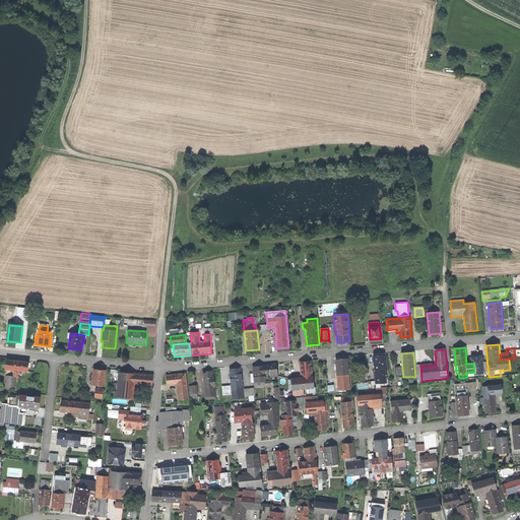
[(375,382),(375,384),(386,383),(384,355),(373,356),(375,382)]
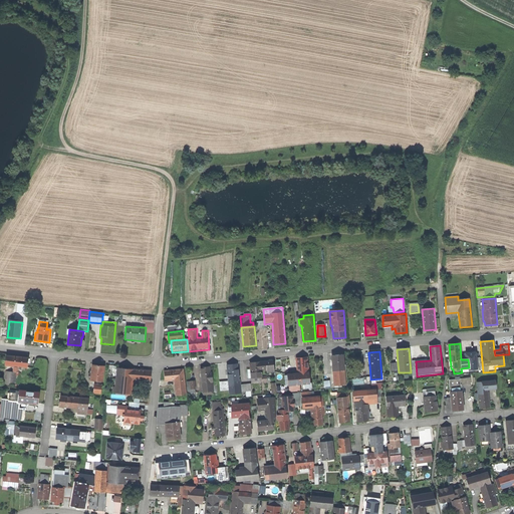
[(469,367),(469,370),(481,369),(480,358),(476,358),(475,353),(468,354),(468,359),(469,367)]
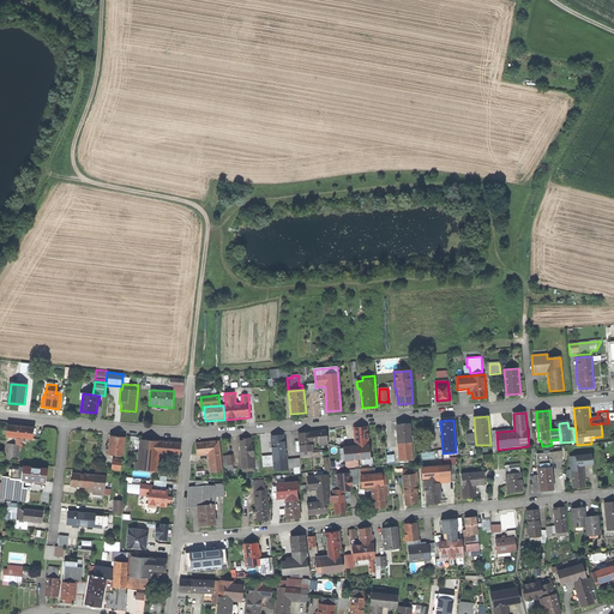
[(396,426),(398,462),(414,461),(410,423),(396,426)]
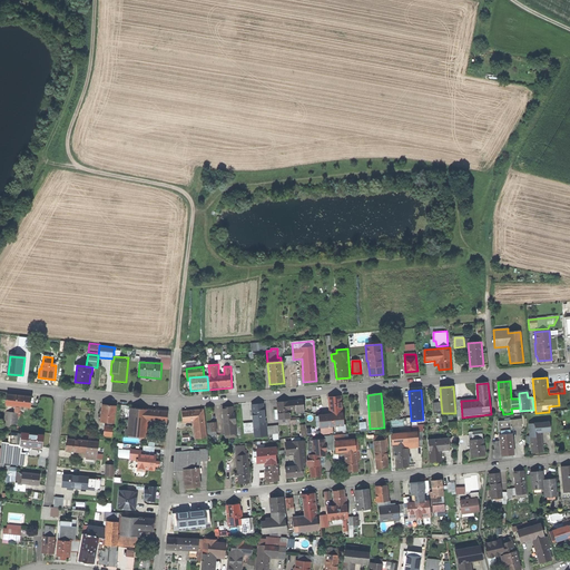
[(31,396),(7,394),(6,406),(16,406),(15,413),(18,413),(20,413),(21,408),(30,409),(31,396)]
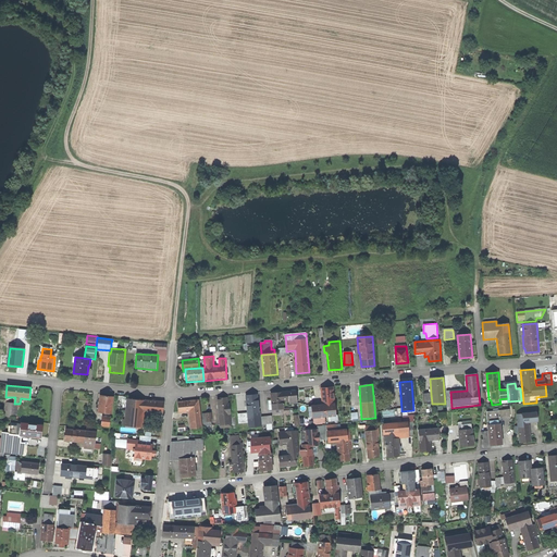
[(313,419),(314,425),(325,424),(325,418),(336,417),(334,386),(321,387),(322,405),(311,406),(312,419),(313,419)]
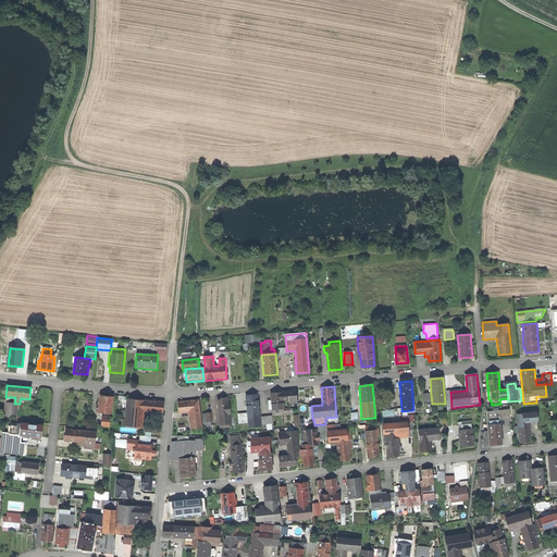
[(296,392),(283,393),(284,403),(289,401),(289,404),(297,404),(296,392)]
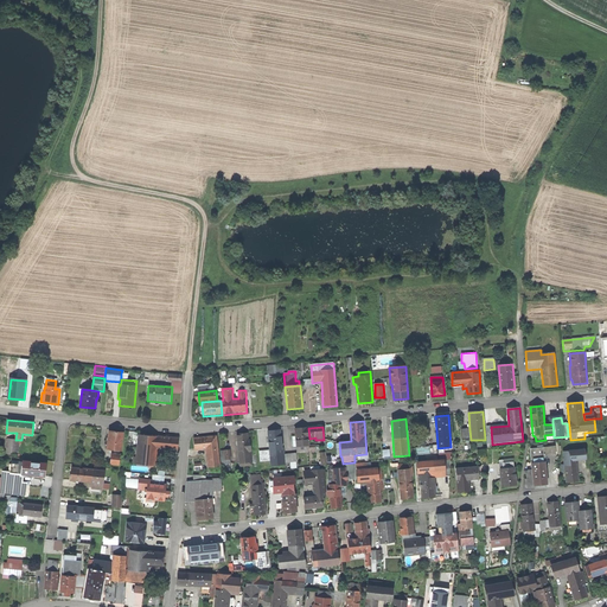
[(310,439),(308,428),(295,429),(296,454),(317,452),(317,445),(311,445),(310,439)]
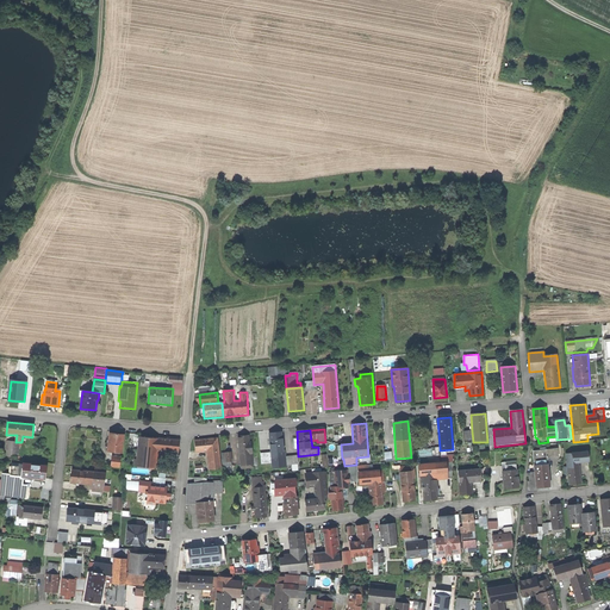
[(273,468),(287,466),(287,458),(286,452),(284,452),(281,433),(269,434),(272,458),(273,468)]
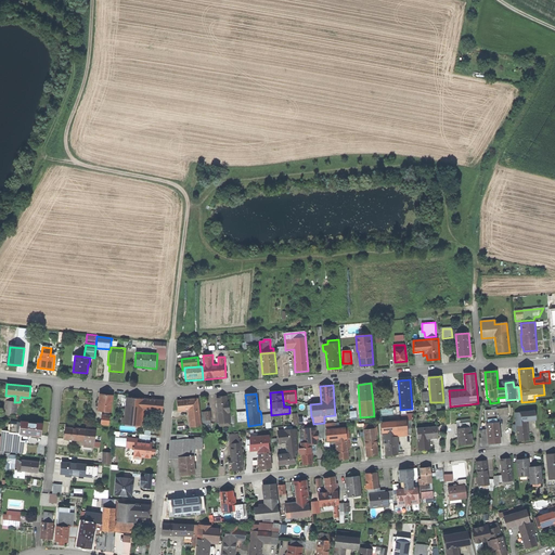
[(114,396),(99,395),(98,412),(112,413),(114,396)]
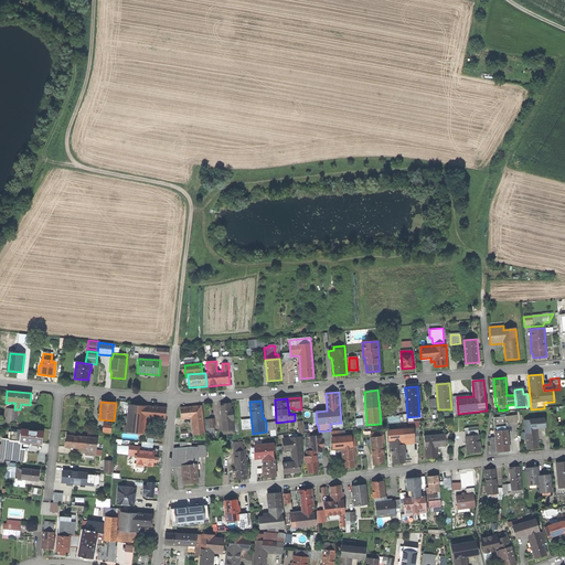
[(221,404),(223,435),(235,435),(233,409),(232,409),(231,403),(221,404)]
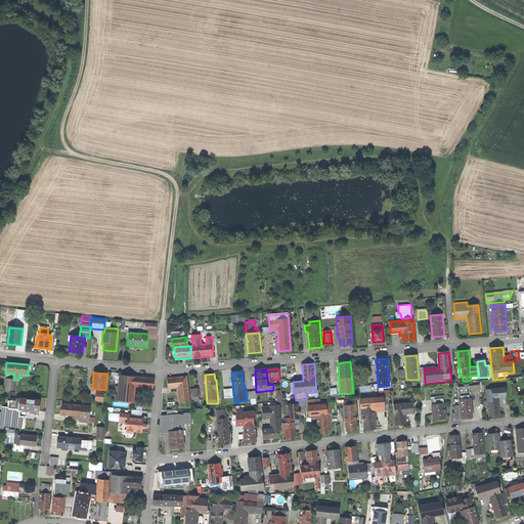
[(154,390),(155,378),(120,375),(118,395),(116,395),(115,400),(135,402),(137,389),(154,390)]
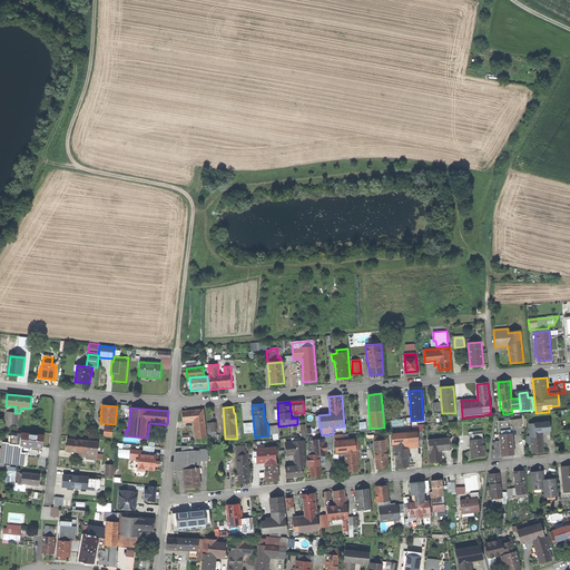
[(204,409),(182,412),(183,423),(193,422),(195,440),(207,439),(204,409)]
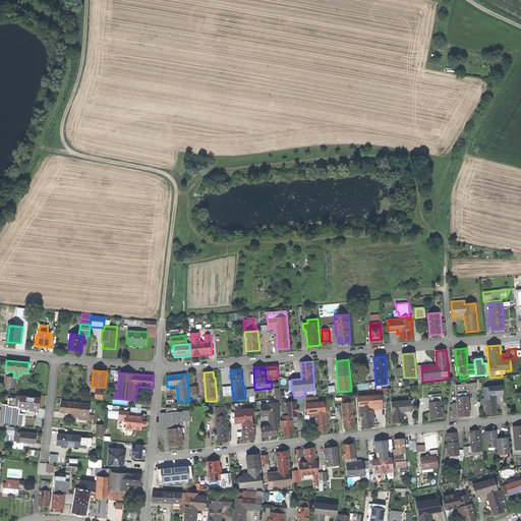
[(4,390),(15,391),(16,378),(13,378),(5,377),(4,390)]
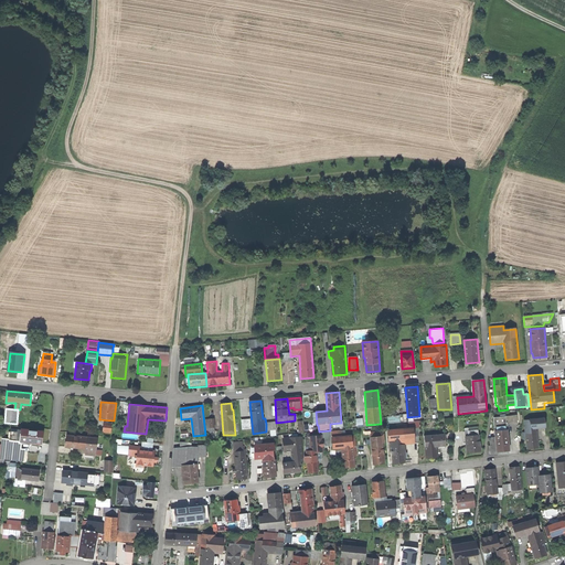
[(388,425),(408,423),(407,417),(407,415),(396,417),(390,417),(387,417),(388,425)]
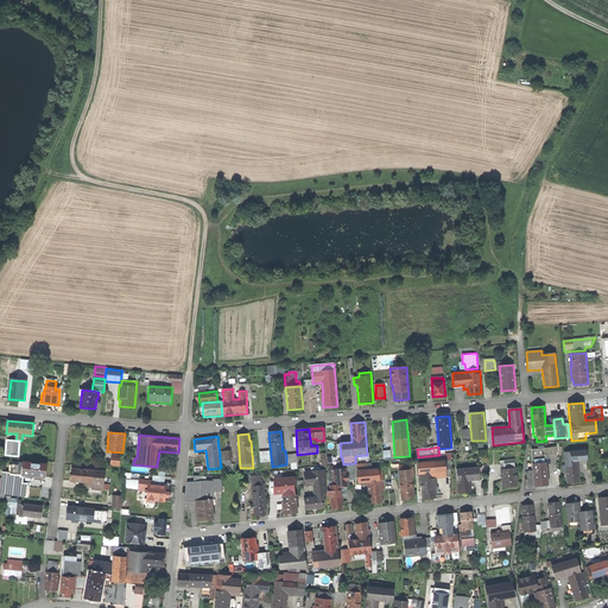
[(556,448),(544,449),(545,457),(557,456),(556,448)]
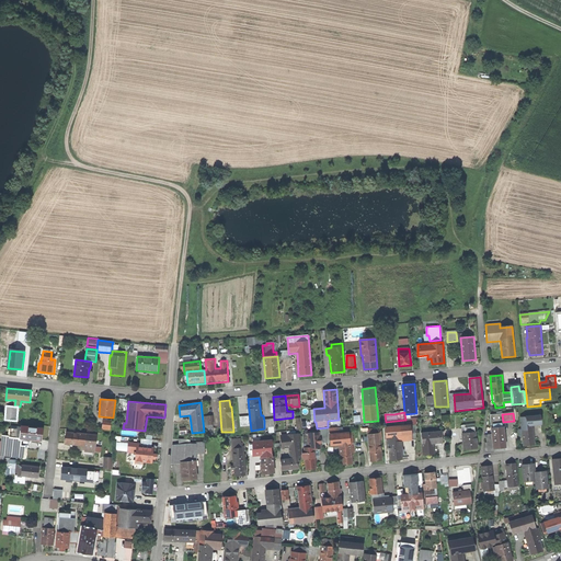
[(493,449),(506,448),(503,422),(502,414),(490,415),(493,449)]
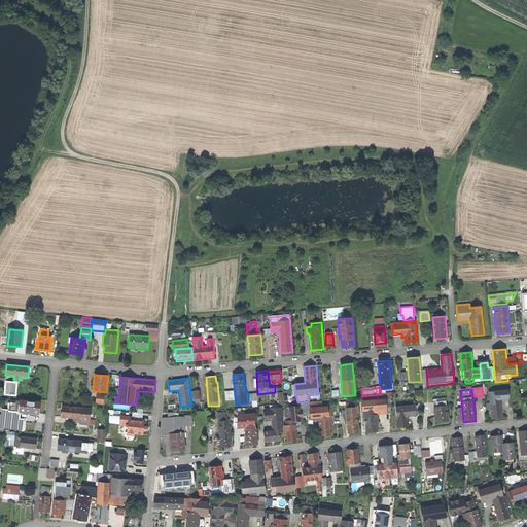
[(490,410),(491,420),(502,419),(500,400),(508,399),(507,390),(488,392),(490,403),(487,405),(487,410),(490,410)]
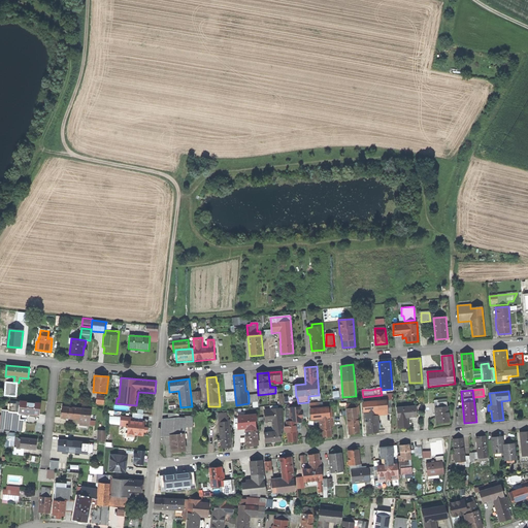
[(201,400),(200,392),(192,393),(193,406),(201,403),(201,400)]
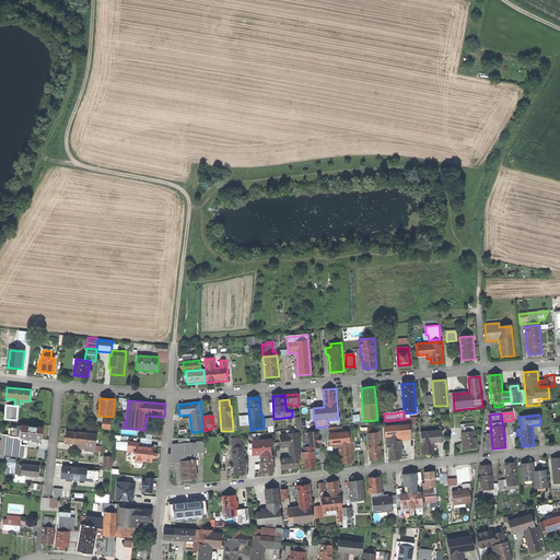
[(112,420),(103,419),(102,430),(109,431),(112,420)]
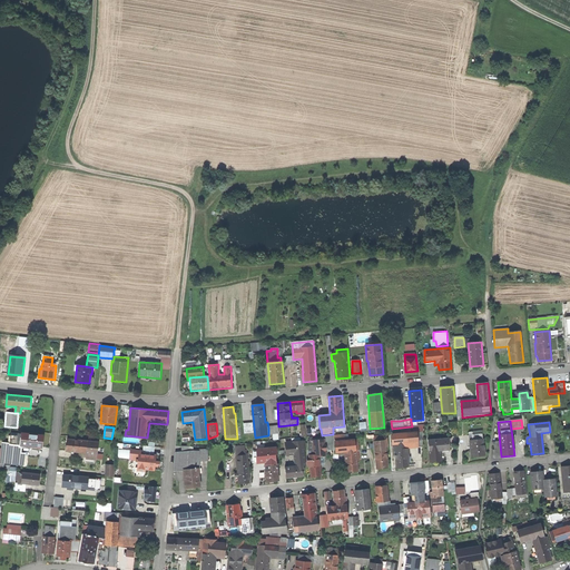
[(268,428),(268,435),(273,435),(273,441),(279,441),(278,426),(268,428)]
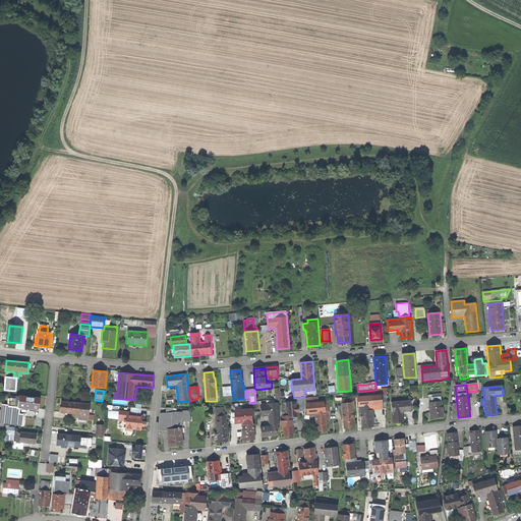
[(428,403),(430,419),(444,417),(441,395),(428,396),(429,403),(428,403)]
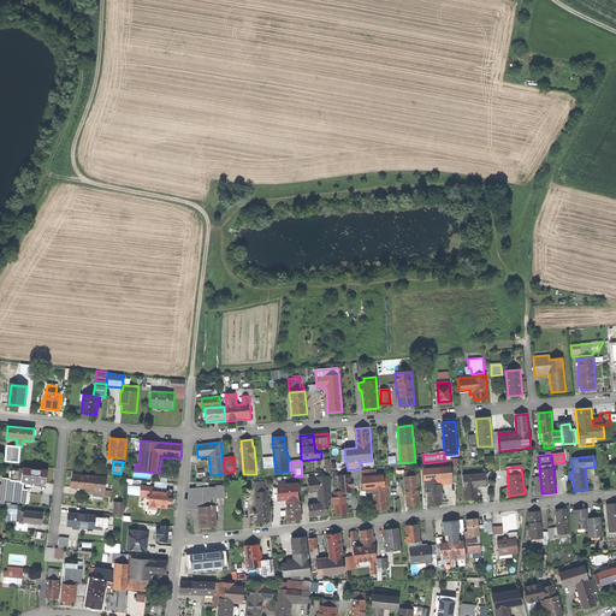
[(24,484),(46,486),(47,469),(23,468),(23,469),(12,468),(11,480),(22,481),(21,484),(24,484)]
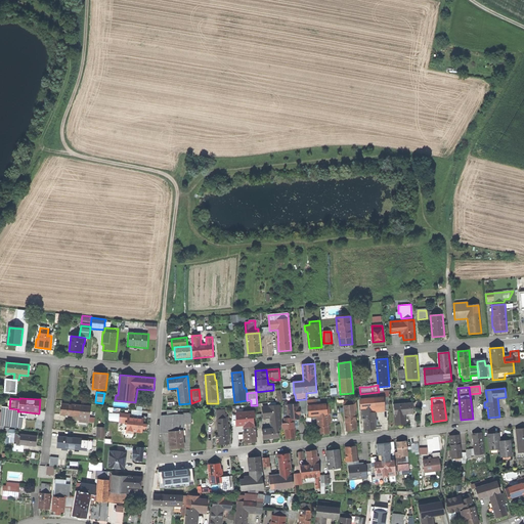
[(344,404),(346,432),(357,431),(356,411),(357,411),(356,403),(354,403),(354,398),(339,399),(339,403),(344,404)]
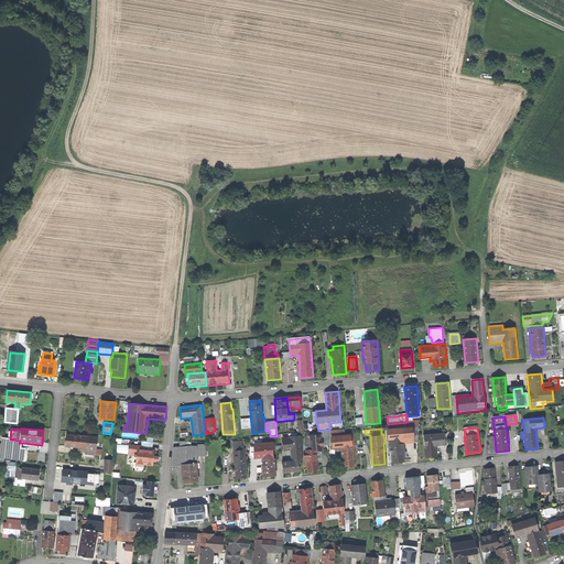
[(391,441),(392,464),(404,463),(403,444),(414,444),(413,429),(387,430),(388,441),(391,441)]
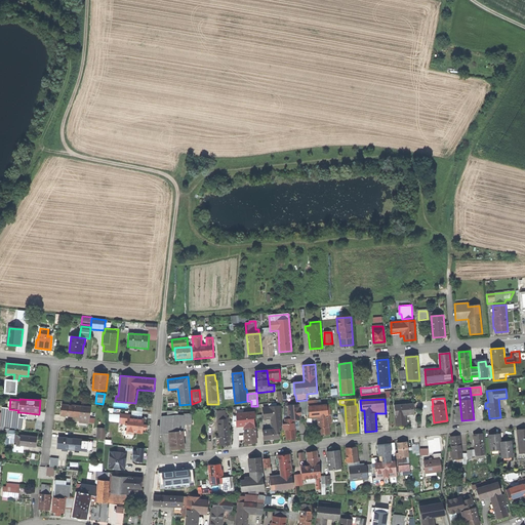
[(298,402),(299,405),(299,412),(304,415),(308,415),(308,406),(308,402),(298,402)]
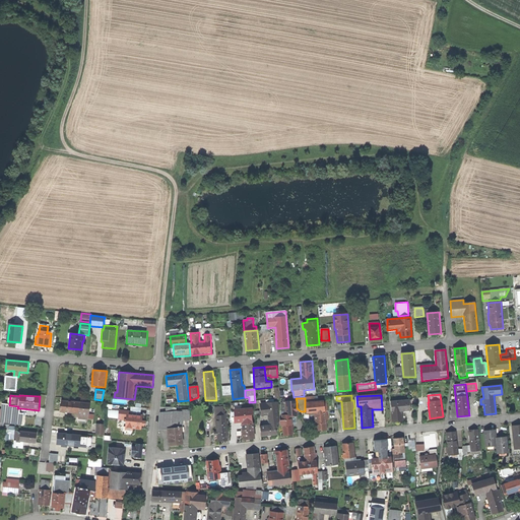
[(410,399),(390,401),(392,423),(403,421),(402,412),(411,411),(410,399)]
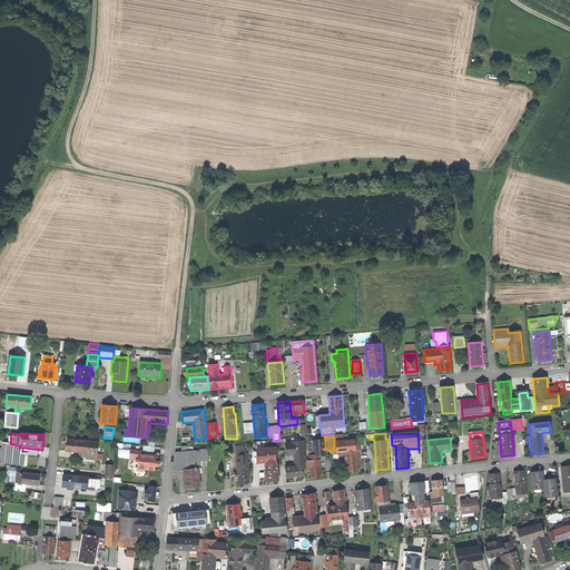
[(99,442),(67,439),(66,452),(87,454),(86,460),(97,461),(99,442)]
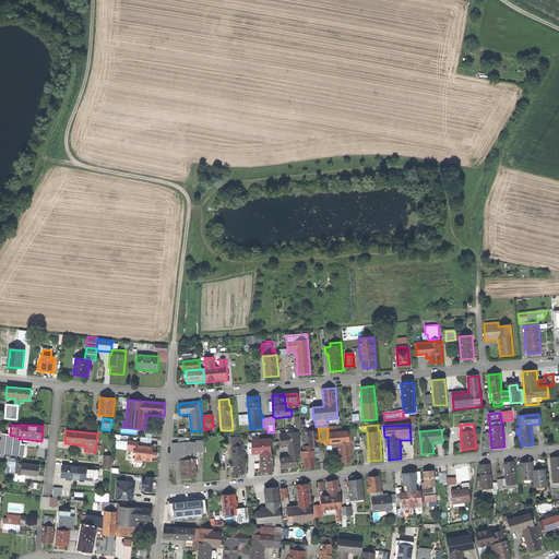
[(328,432),(329,445),(337,444),(340,464),(352,463),(351,452),(354,452),(353,430),(339,432),(328,432)]
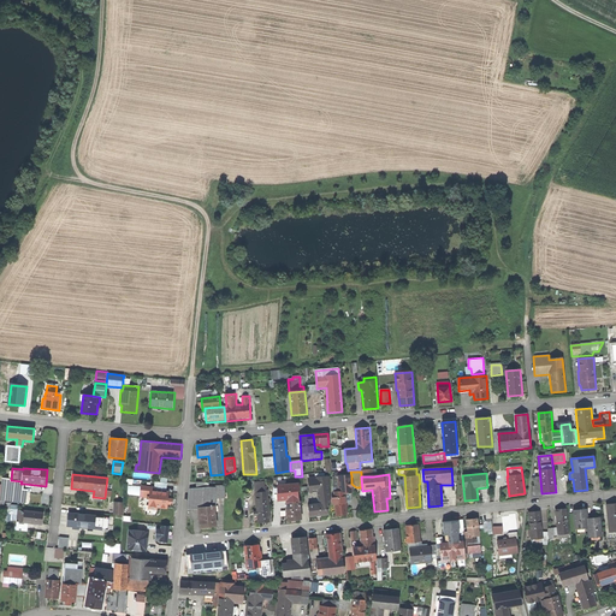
[(332,498),(332,505),(335,505),(336,515),(347,515),(345,503),(351,502),(351,493),(353,493),(351,484),(351,475),(332,477),(335,498),(332,498)]
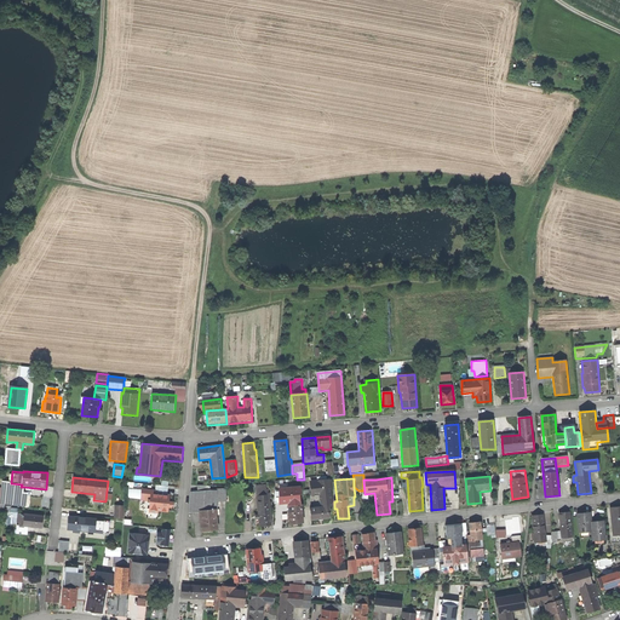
[(309,506),(310,523),(331,521),(329,507),(333,507),(331,491),(333,491),(332,480),(310,482),(313,497),(319,497),(320,505),(309,506)]
